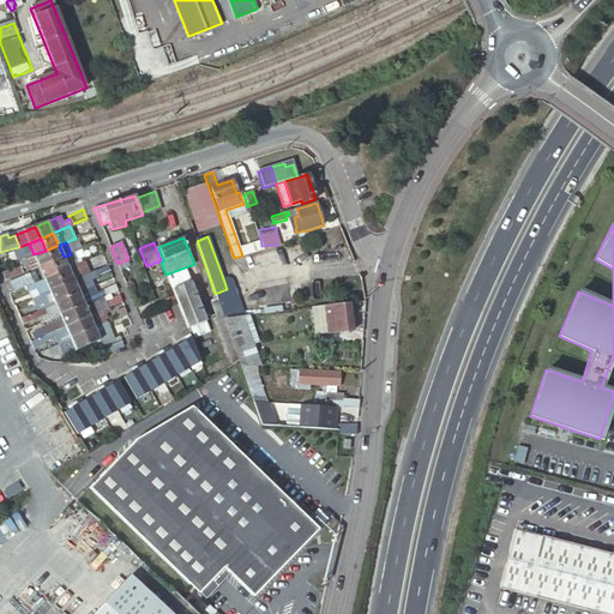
[(18,260),(34,254),(29,244),(19,247),(13,248),(18,260)]
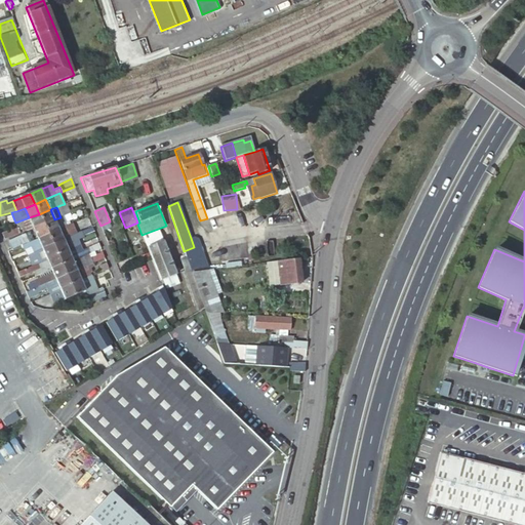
[(39,214),(43,225),(54,219),(50,209),(39,214)]
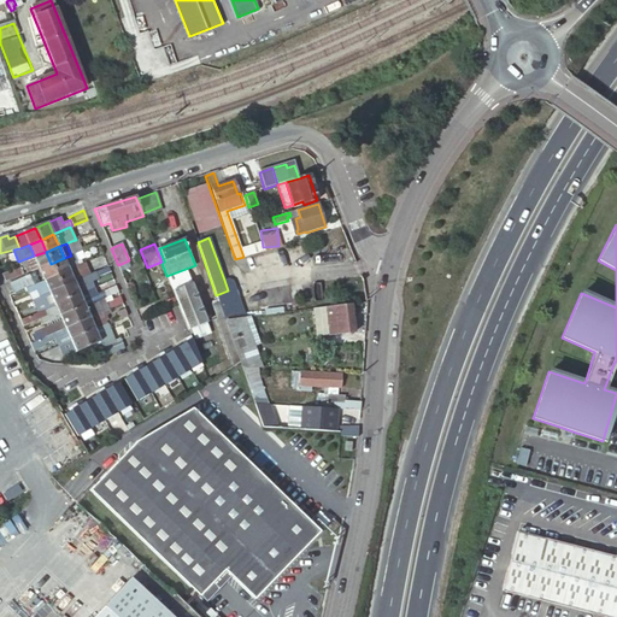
[(81,265),(80,260),(84,258),(82,251),(76,253),(71,256),(75,263),(66,265),(69,270),(81,265)]
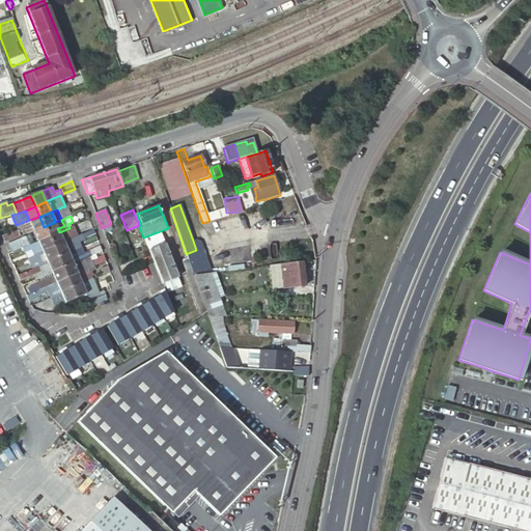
[(29,220),(33,230),(44,227),(39,217),(29,220)]
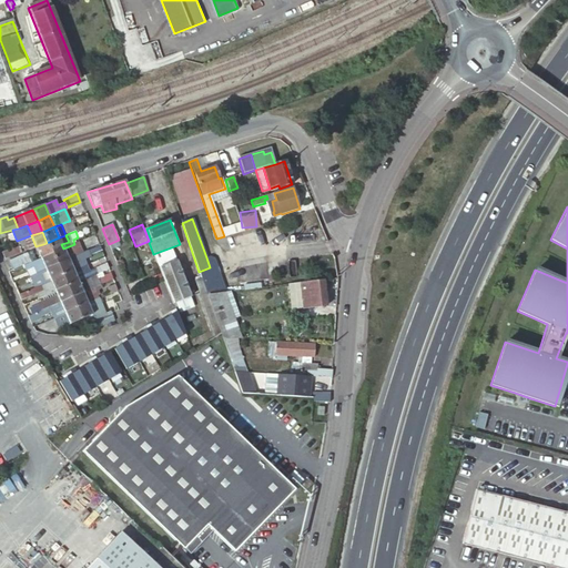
[(52,254),(63,249),(61,244),(69,242),(66,235),(59,237),(47,243),(52,254)]
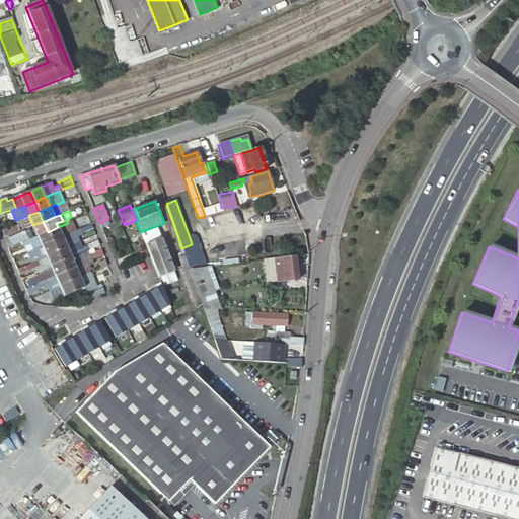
[(75,232),(85,228),(81,220),(72,224),(75,232)]
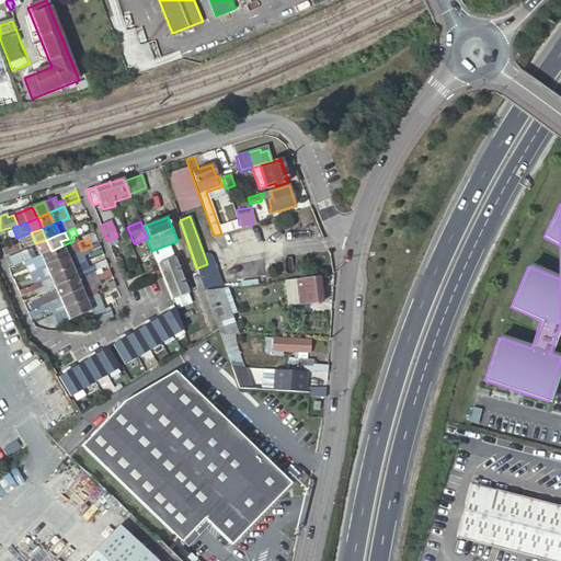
[(147,238),(134,243),(139,256),(152,252),(151,251),(147,239),(147,238)]
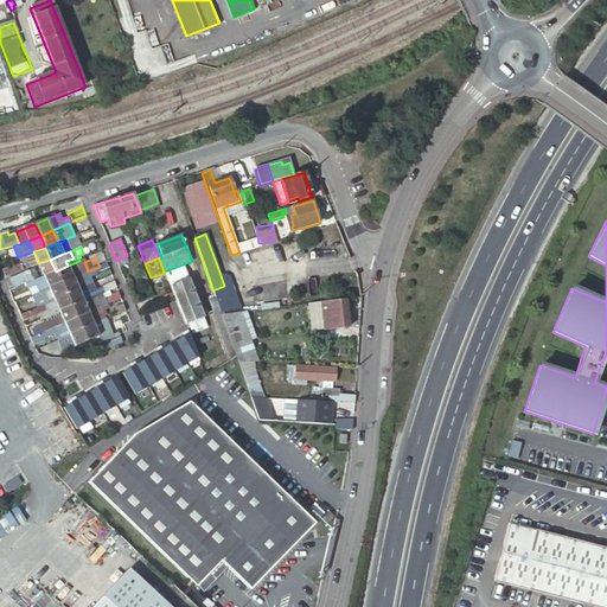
[(38,263),(44,276),(56,272),(50,260),(38,263)]
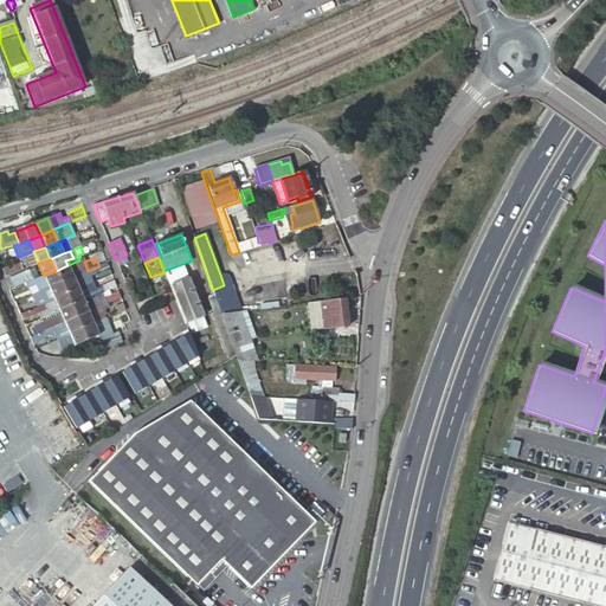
[(78,289),(90,284),(86,278),(108,269),(105,263),(100,266),(88,271),(73,277),(78,289)]
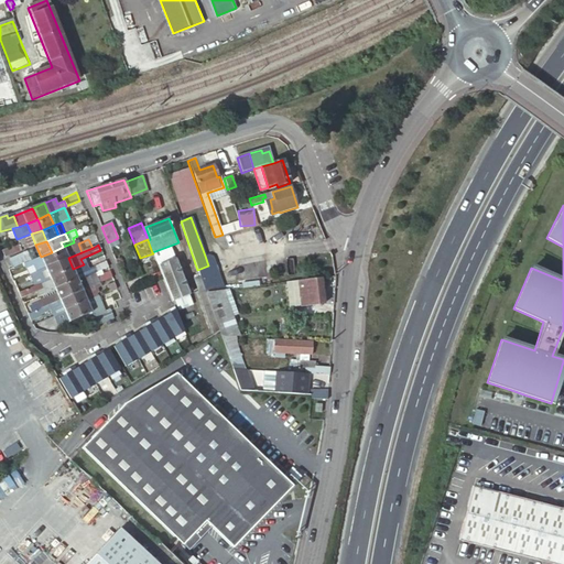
[(56,263),(68,258),(63,247),(52,252),(56,263)]
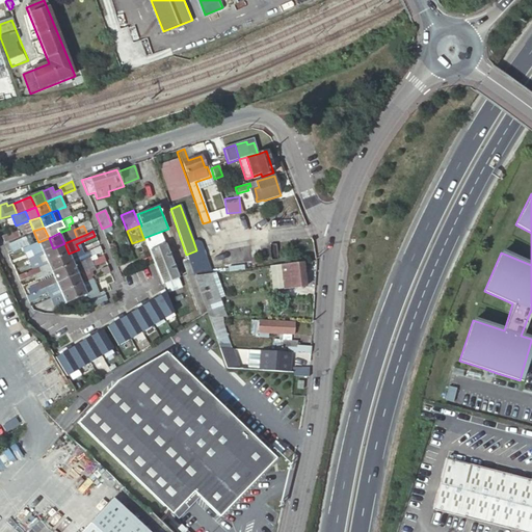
[(49,238),(38,242),(43,253),(53,248),(49,238)]
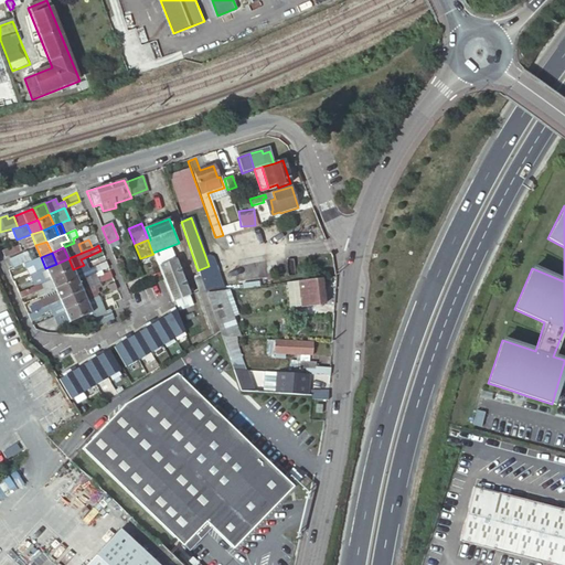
[(205,292),(223,290),(225,290),(213,258),(209,255),(205,256),(209,266),(198,270),(205,292)]
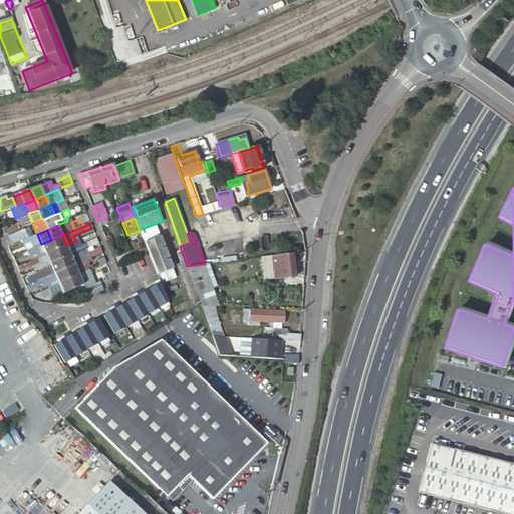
[(37,234),(20,241),(22,245),(25,244),(29,242),(31,248),(41,244),(37,234)]
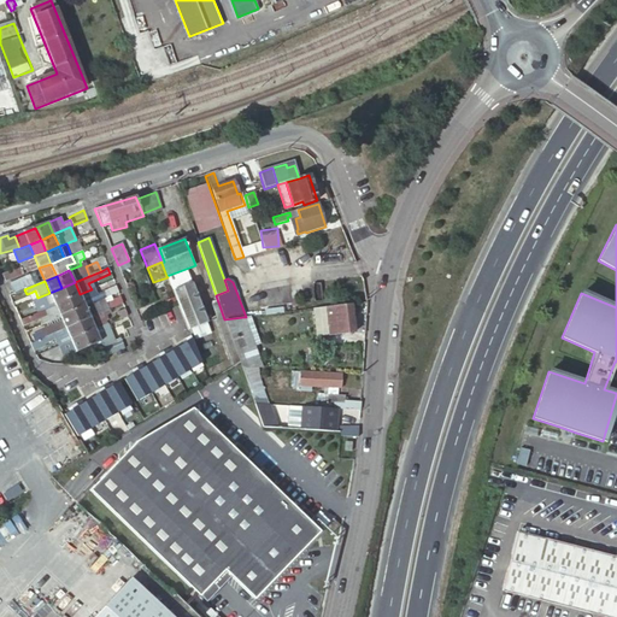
[(66,300),(80,294),(75,282),(62,288),(66,300)]
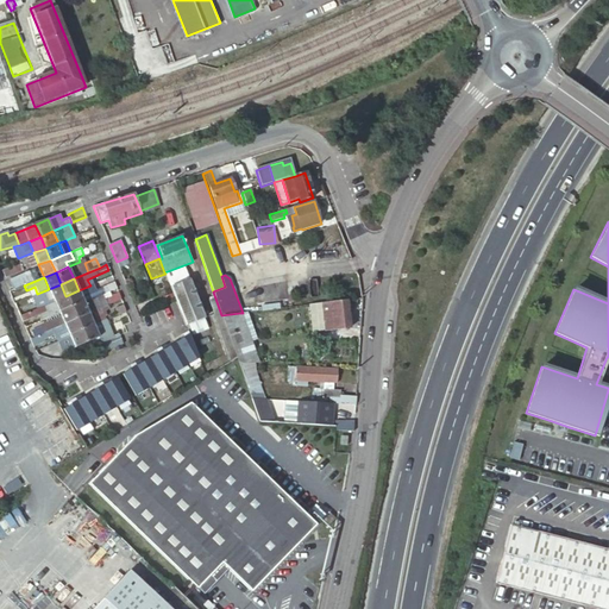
[(171,290),(170,287),(168,282),(164,283),(162,278),(158,280),(161,284),(151,288),(155,297),(171,290)]
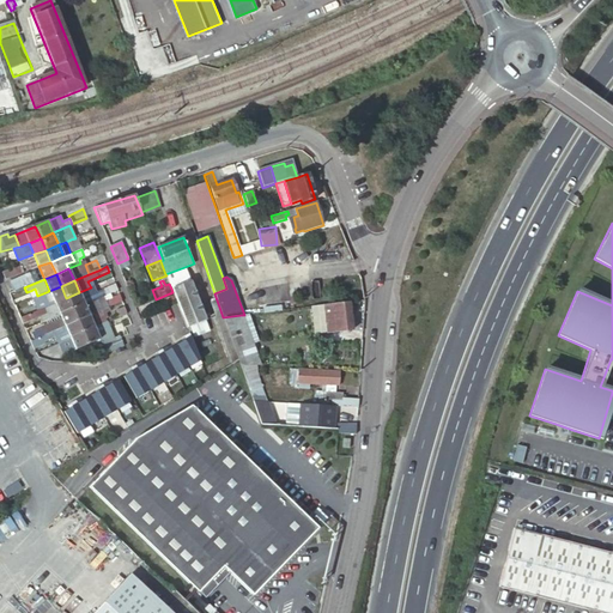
[(173,292),(187,328),(205,321),(189,283),(171,289),(173,292)]
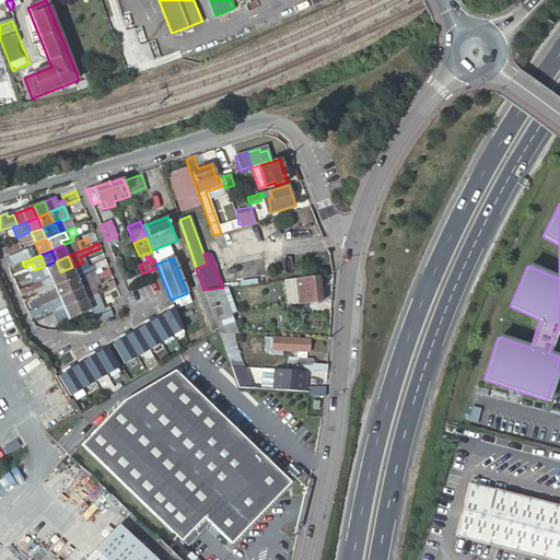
[(107,266),(104,260),(94,265),(96,270),(107,266)]
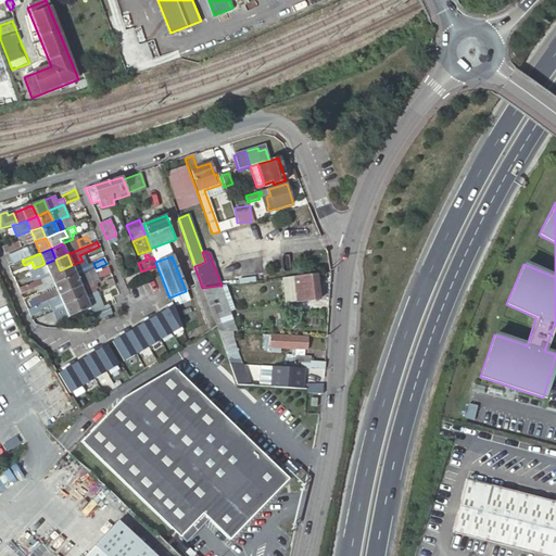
[(48,270),(50,275),(60,270),(55,260),(45,264),(48,270)]
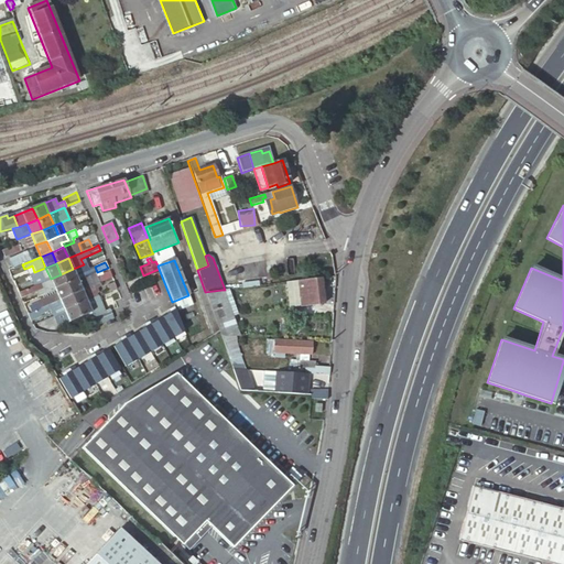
[(61,274),(66,285),(77,280),(75,275),(86,271),(84,264),(73,269),(61,274)]
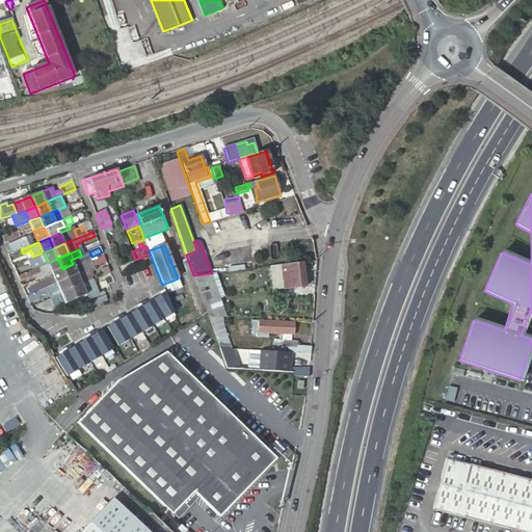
[(91,257),(89,251),(81,256),(71,260),(73,264),(83,260),(91,257)]
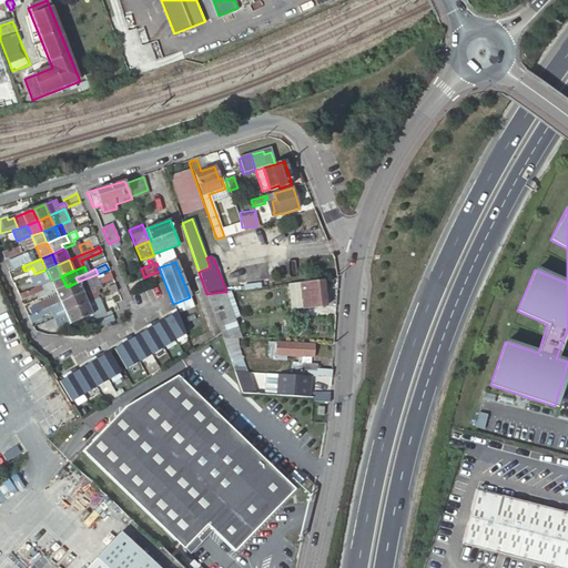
[(32,283),(33,283),(49,276),(46,270),(34,274),(30,276),(29,276),(32,283)]
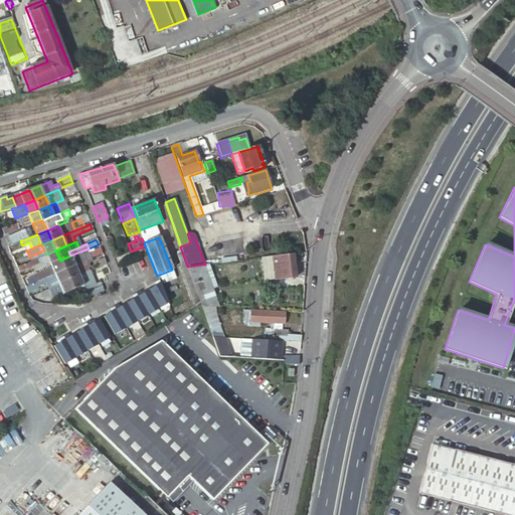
[(89,260),(103,253),(101,249),(87,254),(89,260)]
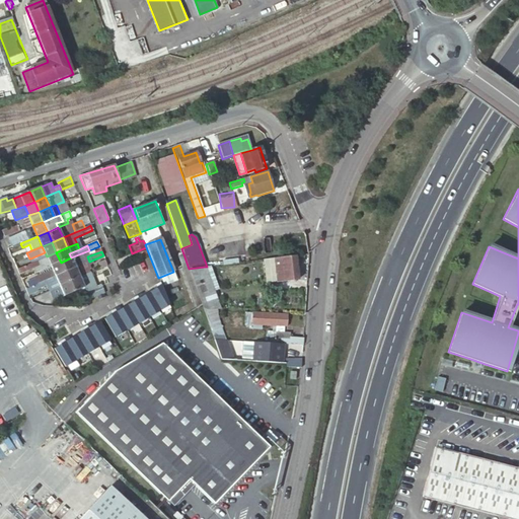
[(31,263),(47,256),(45,252),(30,258),(31,263)]
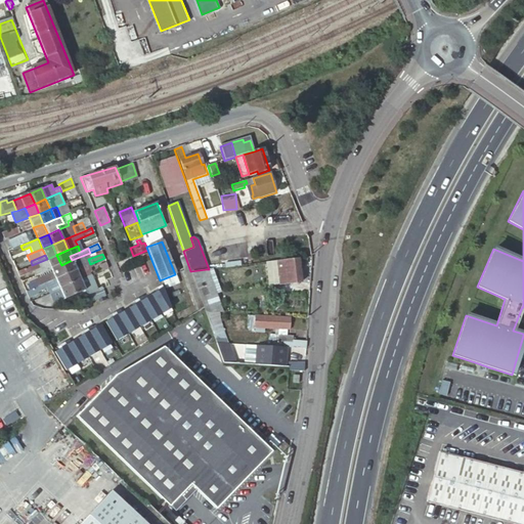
[(47,259),(51,269),(61,265),(56,255),(47,259)]
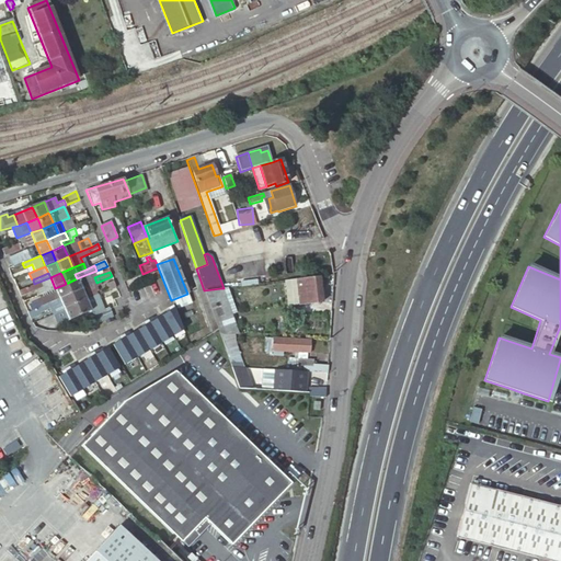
[(81,289),(96,283),(94,277),(90,279),(88,274),(77,278),(81,289)]
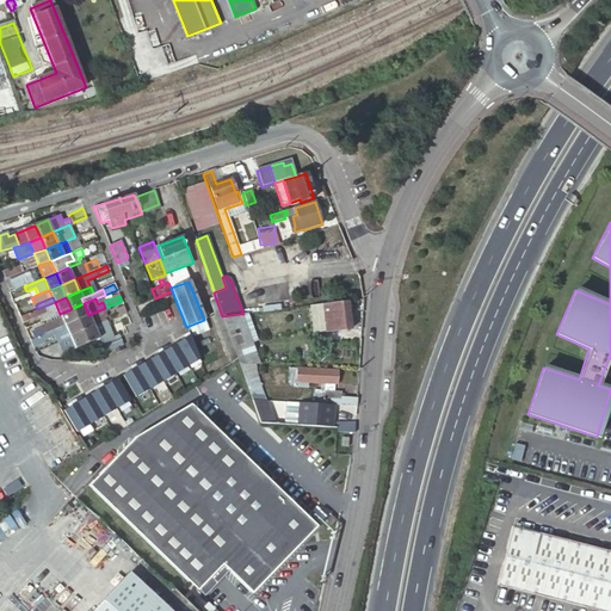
[(44,312),(48,319),(60,314),(55,302),(37,309),(19,316),(22,322),(44,312)]
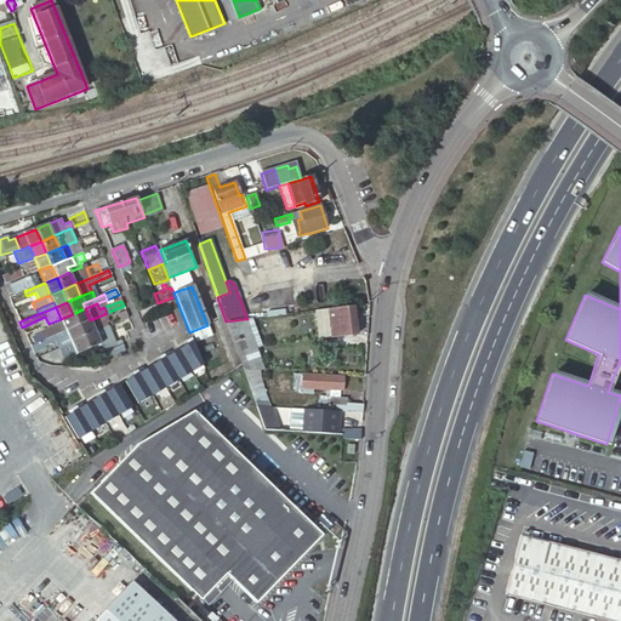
[(353,307),(328,309),(329,317),(331,337),(357,335),(353,307)]
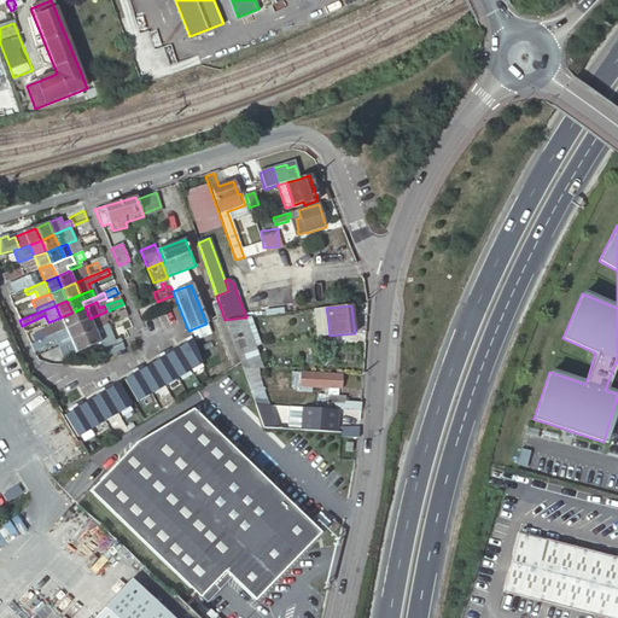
[(85,307),(73,313),(77,324),(89,319),(85,307)]
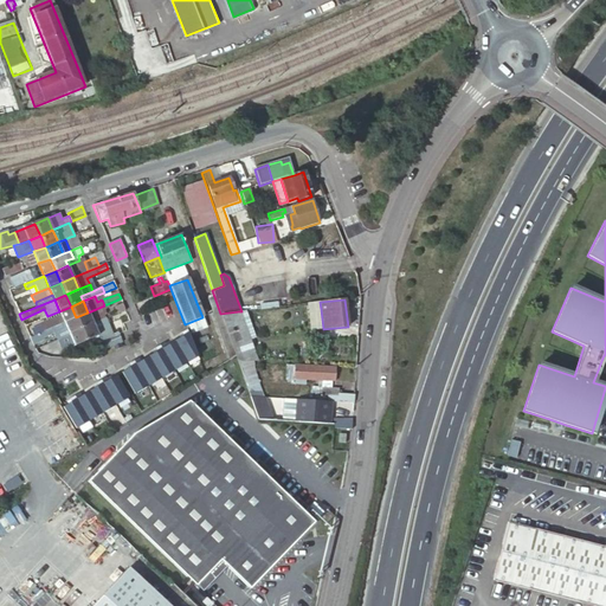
[(117,313),(124,310),(122,303),(114,307),(117,313)]
